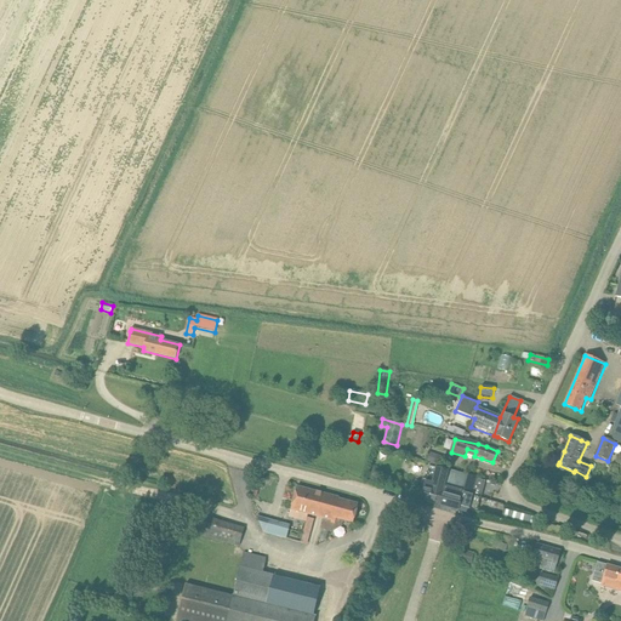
[(428,451),(426,460),(433,462),(436,455),(428,451)]
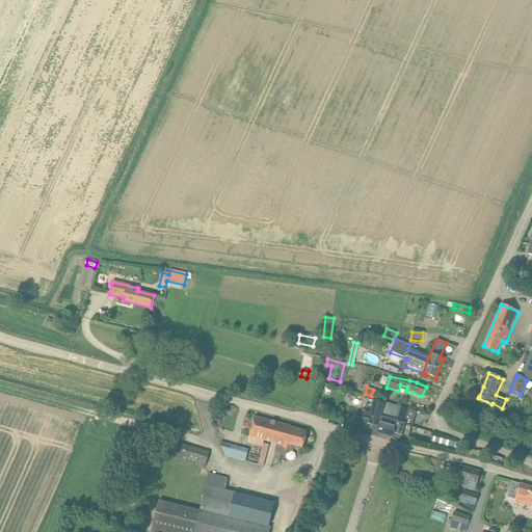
[(360,428),(376,433),(379,422),(384,403),(368,398),(360,428)]
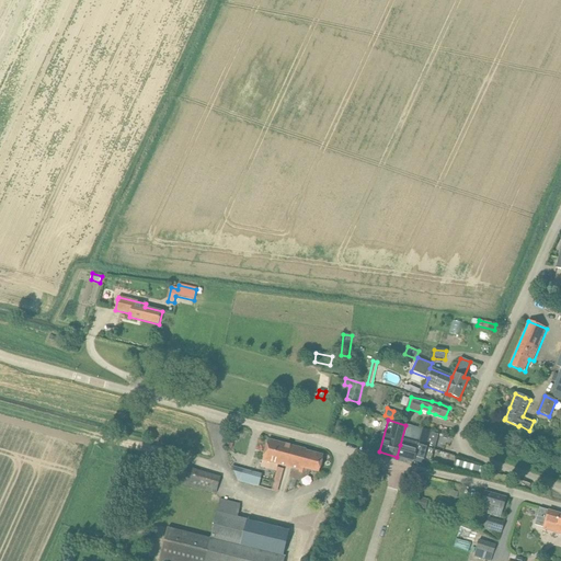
[(424,458),(432,432),(423,430),(405,425),(400,445),(397,457),(414,461),(415,456),(424,458)]
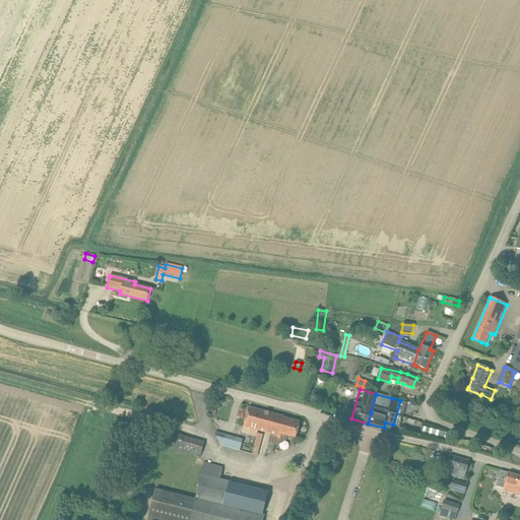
[(252,430),(258,432),(263,411),(249,407),(243,427),(244,428),(243,430),(252,433),(252,430)]
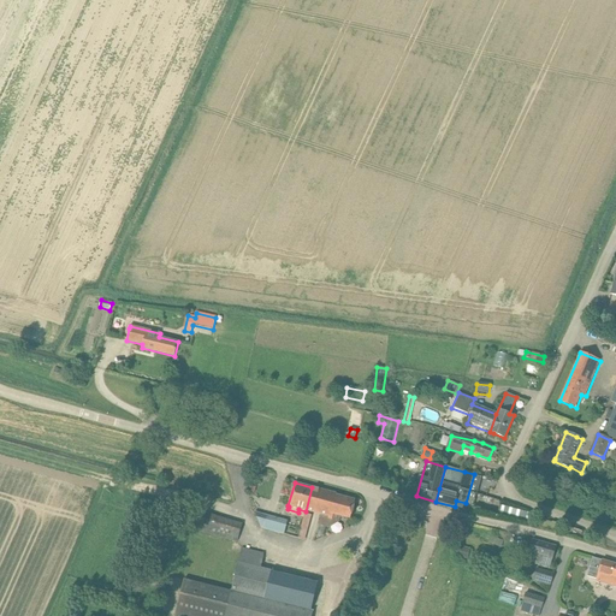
[(336,495),(312,487),(306,511),(332,520),(333,515),(350,519),(355,501),(336,496),(336,495)]
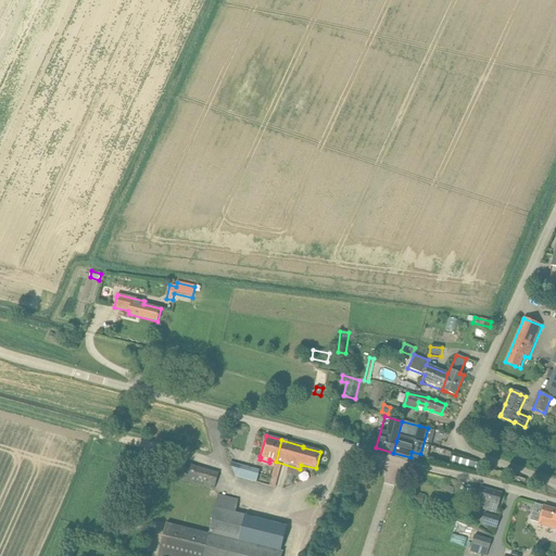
[(451,456),(449,464),(479,471),(481,464),(477,463),(451,456)]
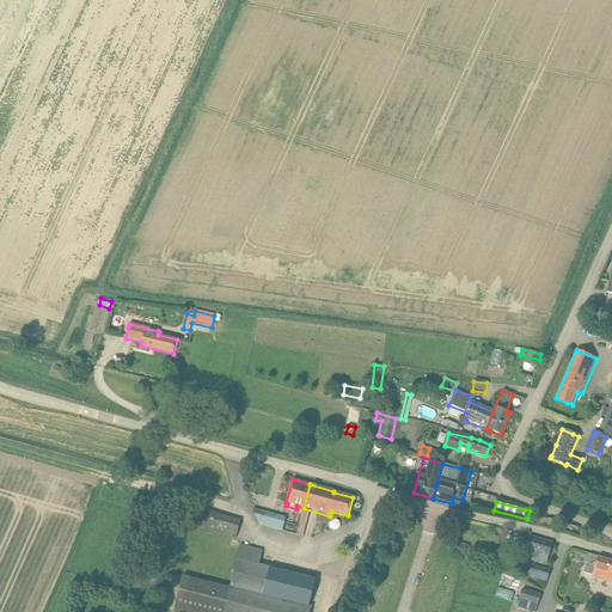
[(236,539),(237,532),(240,521),(202,509),(196,527),(236,539)]
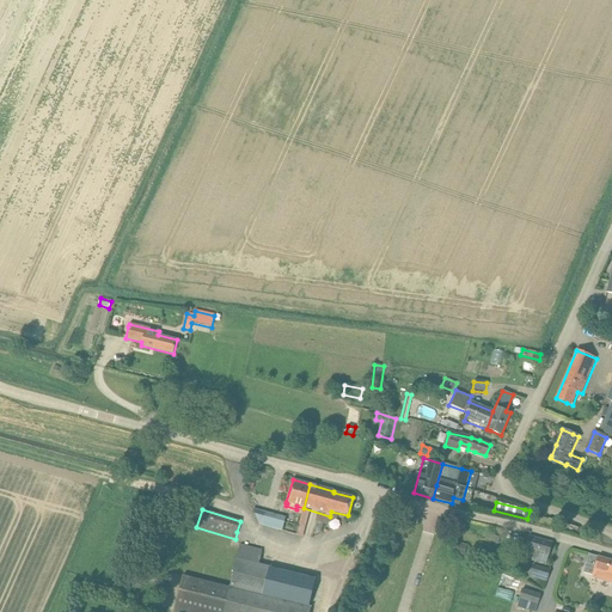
[(265,512),(262,526),(282,531),(286,516),(265,512)]
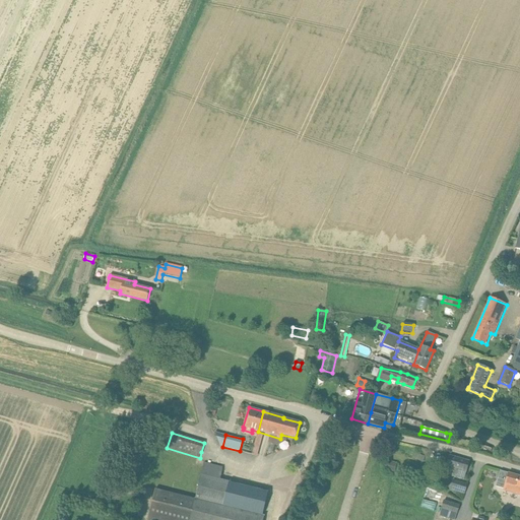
[(268,444),(267,451),(273,452),(275,445),(268,444)]
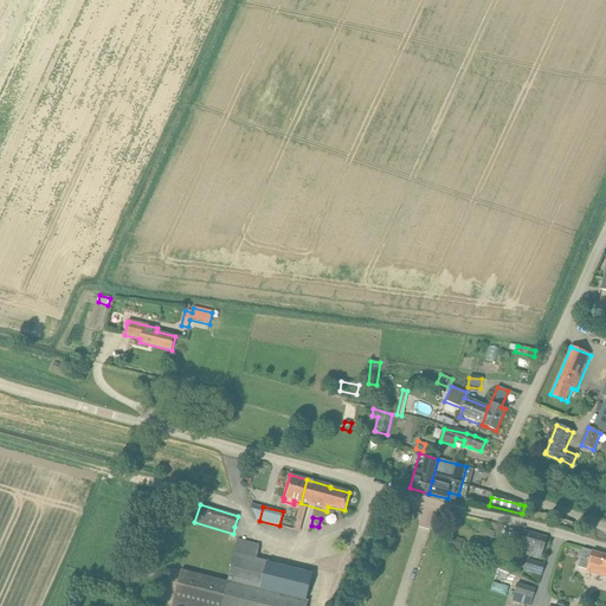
[(482,528),(479,534),(492,539),(496,533),(482,528)]
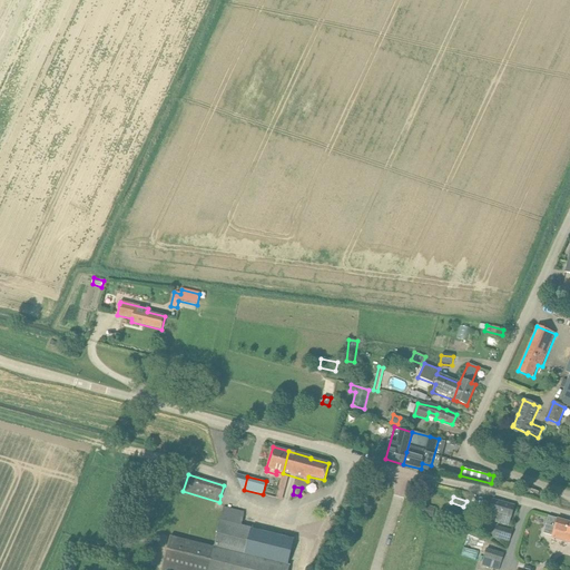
[(493,500),(490,511),(489,519),(497,521),(498,518),(510,521),(511,517),(513,505),(493,500)]
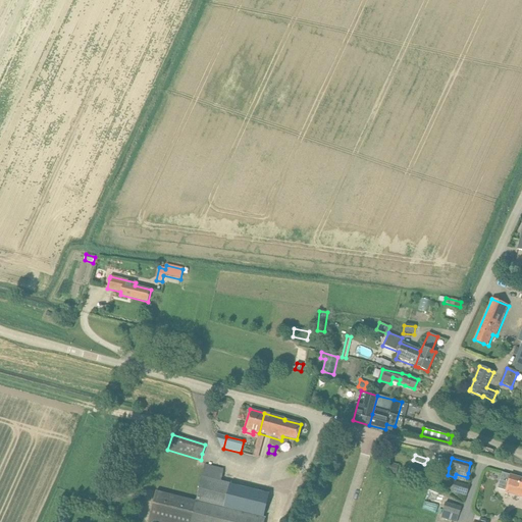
[(392,463),(389,472),(397,474),(399,465),(392,463)]
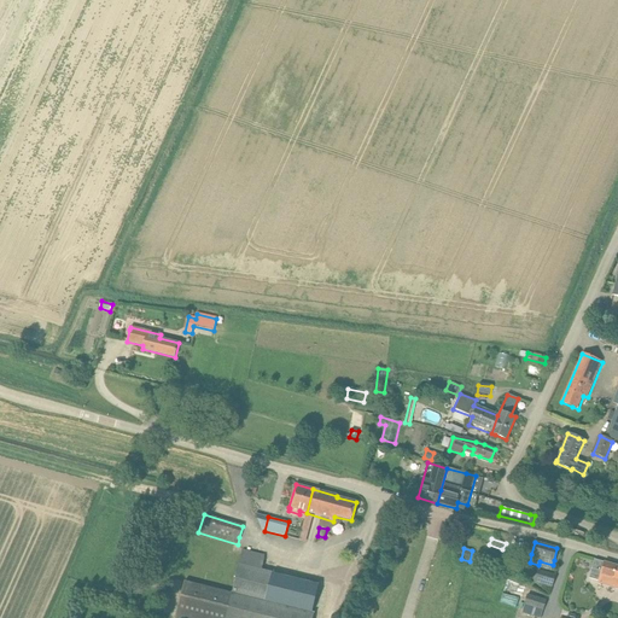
[(239,566),(232,594),(184,582),(174,617),(313,617),(314,613),(321,614),(327,595),(330,595),(331,588),(320,586),(261,571),(264,555),(243,551),(239,566)]
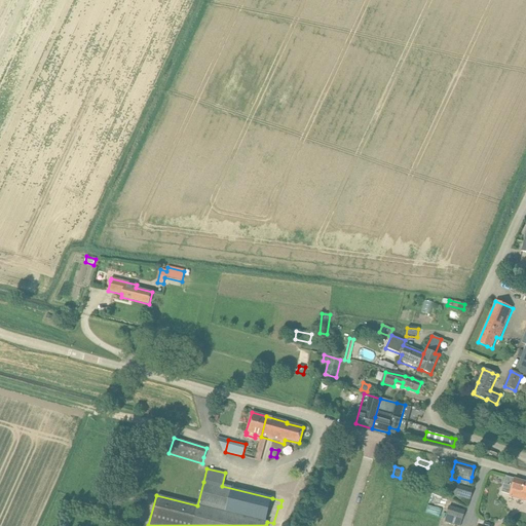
[(525,482),(505,477),(503,486),(501,492),(510,495),(510,496),(525,500),(525,482)]
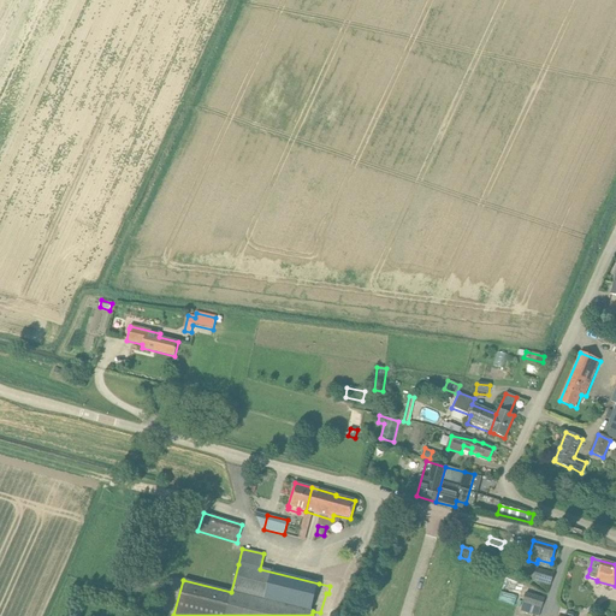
[(537,568),(532,581),(550,586),(554,573),(537,568)]
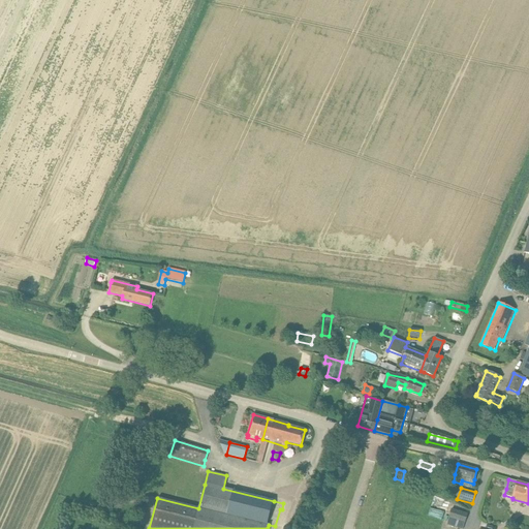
[(310,498),(306,496),(302,505),(306,507),(310,498)]
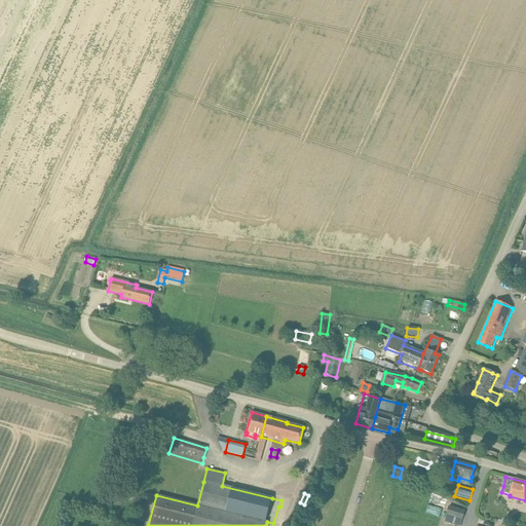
[(448,506),(444,523),(454,525),(459,525),(463,512),(448,506)]
